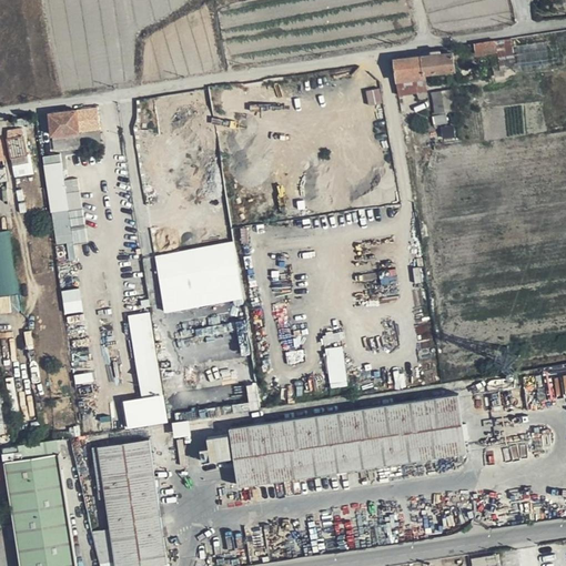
[(512,62),(509,62),(512,74),(565,66),(565,31),(508,40),(512,62)]
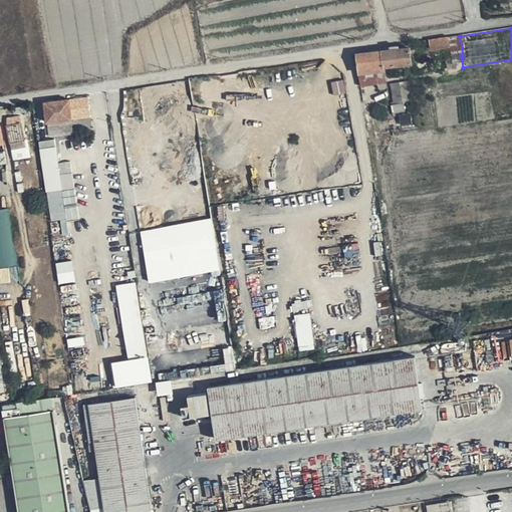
[(460,36),(460,34),(447,36),(448,46),(450,58),(461,56),(463,56),(460,36)]
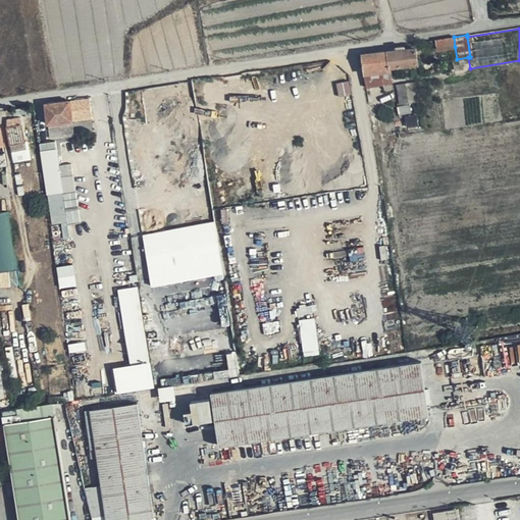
[(435,50),(455,47),(454,37),(434,40),(435,50)]
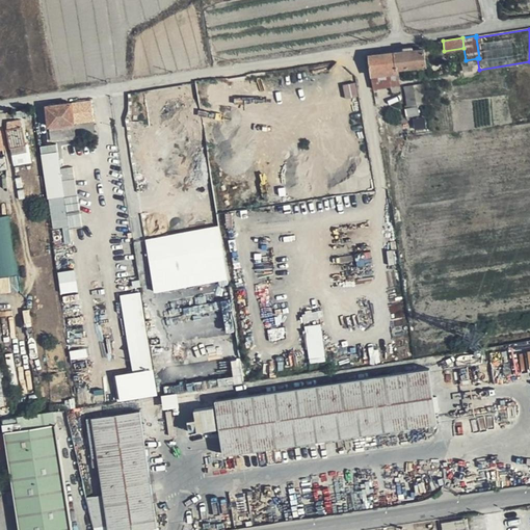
[(369,76),(396,73),(396,69),(424,65),(422,50),(367,56),(369,76)]
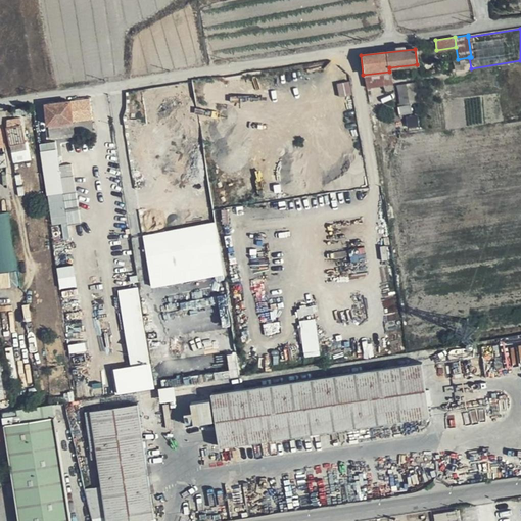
[(334,60),(311,64),(312,72),(313,77),(336,73),(334,60)]
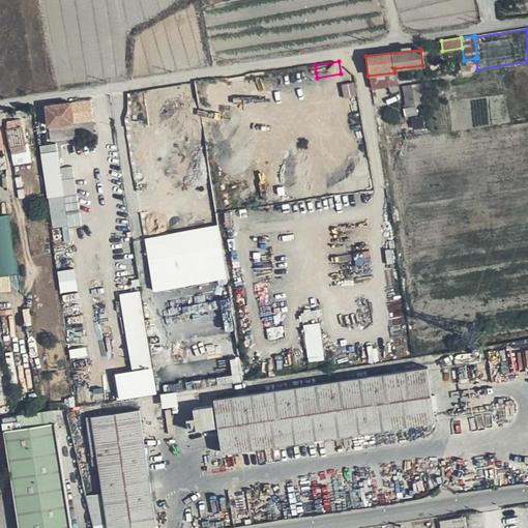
[(308,80),(305,67),(291,69),(293,82),(308,80)]
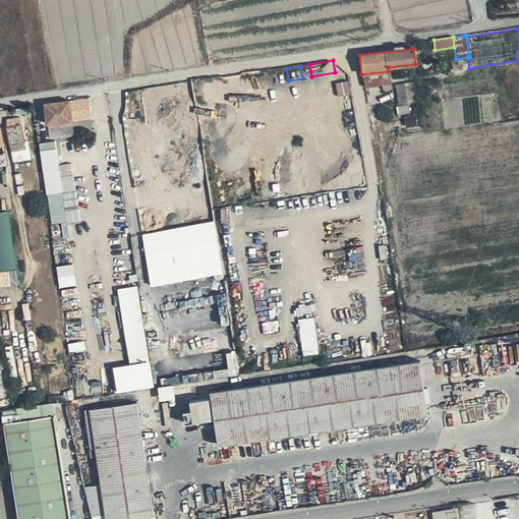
[(518,116),(518,67),(413,83),(420,133),(518,116)]
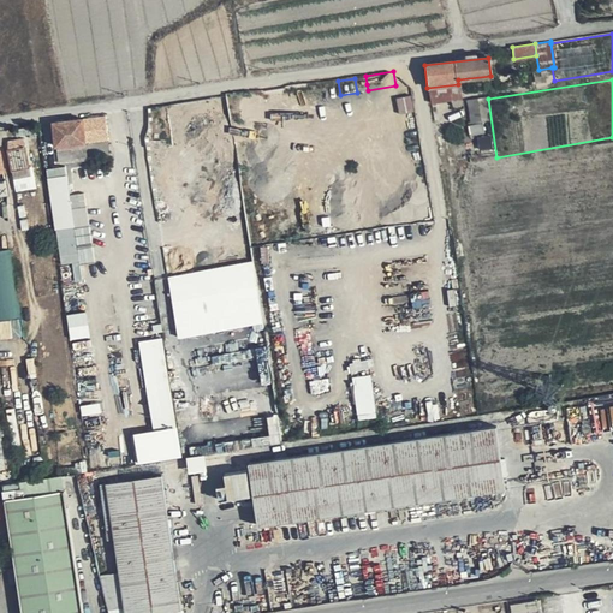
[(428,91),(429,105),(460,100),(458,84),(427,88),(428,91)]
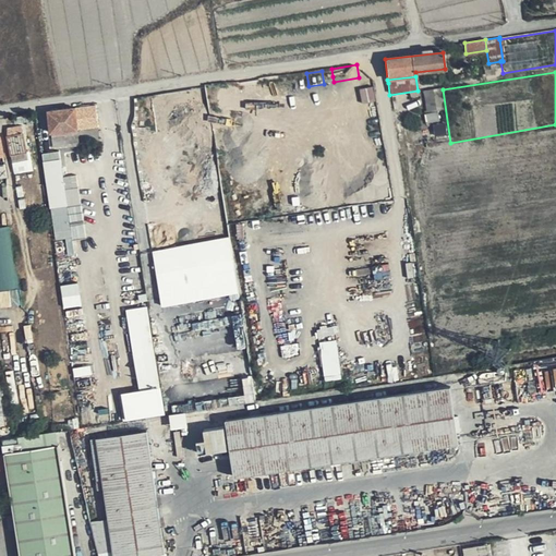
[(445,128),(439,91),(419,94),(424,131),(445,128)]
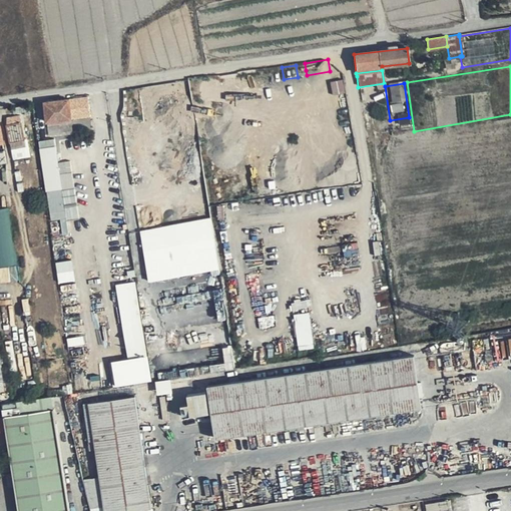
[(80,99),(67,100),(69,120),(82,119),(80,99)]
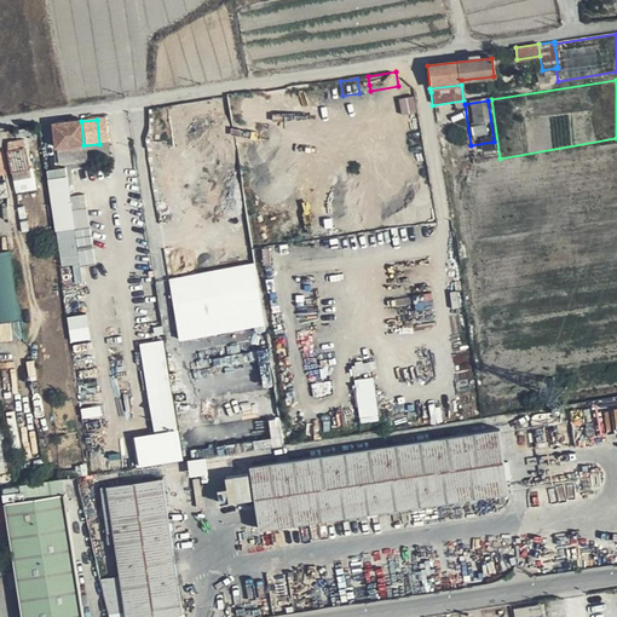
[(84,145),(81,121),(52,124),(55,149),(84,145)]
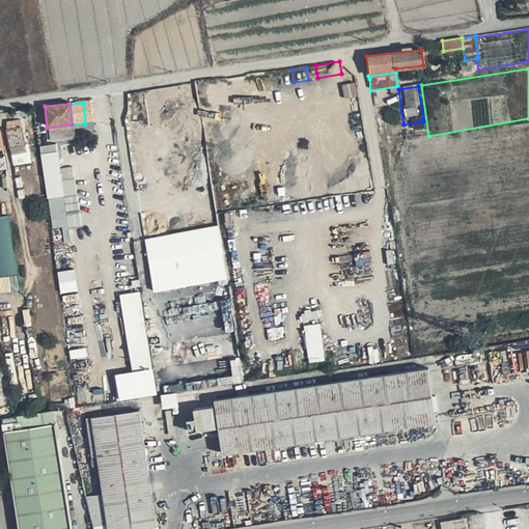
[(29,115),(28,108),(14,111),(15,117),(29,115)]
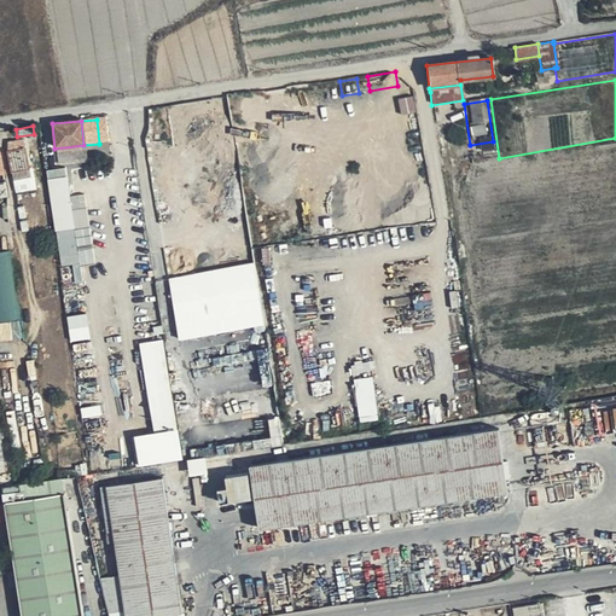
[(6,152),(22,150),(21,141),(6,144),(6,152)]
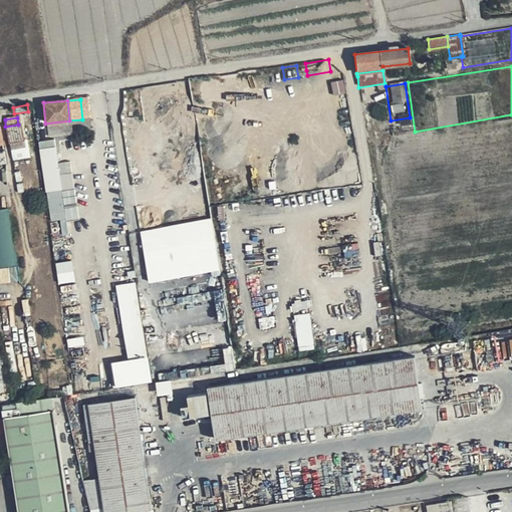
[(19,124),(18,124),(5,126),(8,143),(22,141),(19,124)]
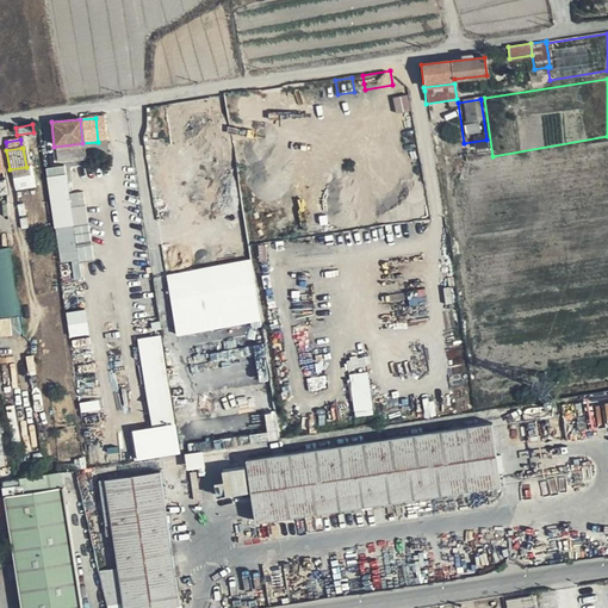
[(66,174),(47,178),(60,266),(94,260),(85,204),(70,205),(66,174)]
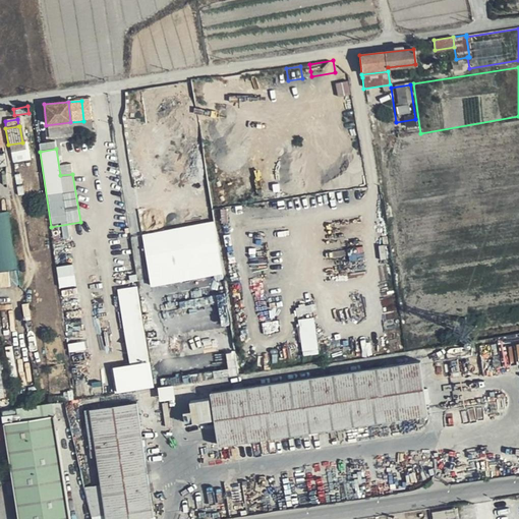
[(0,288),(17,286),(8,212),(0,213),(0,288)]
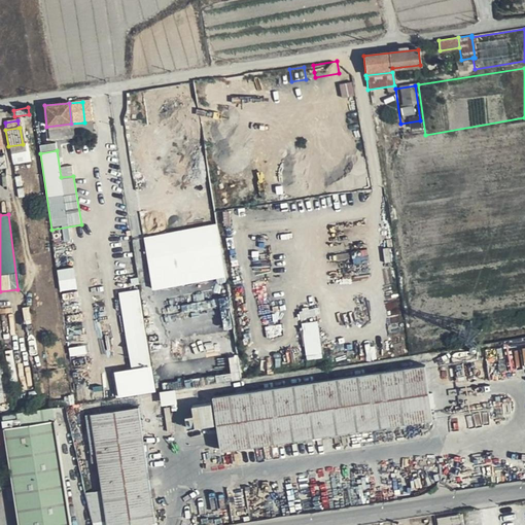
[(152,290),(225,277),(216,224),(143,237),(152,290)]
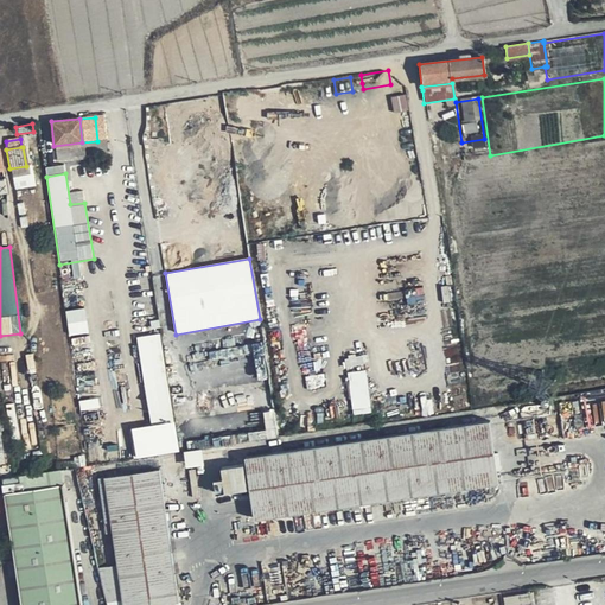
[(86,309),(67,311),(69,335),(88,333),(86,309)]
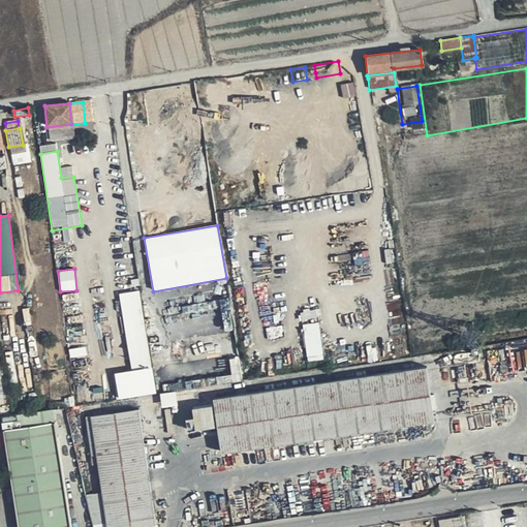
[(116,400),(156,393),(140,291),(119,295),(131,370),(112,373),(116,400)]
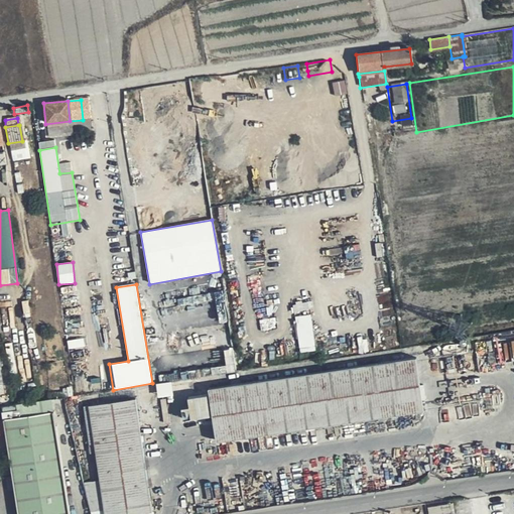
[(298,353),(314,352),(311,315),(295,316),(298,353)]
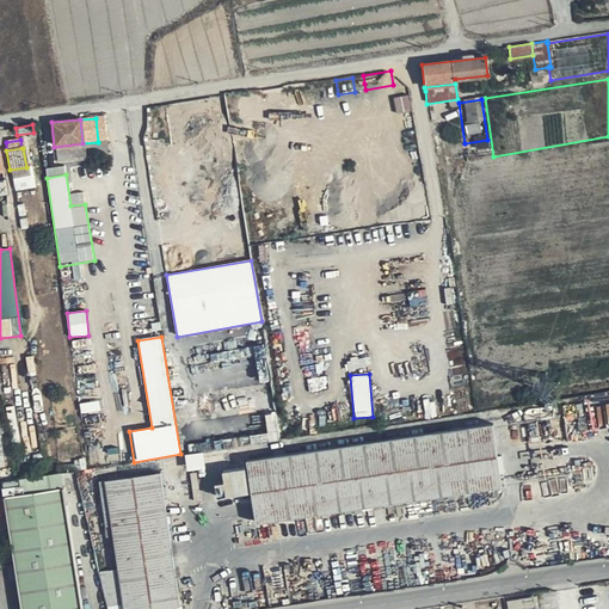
[(490,424),(246,462),(247,467),(229,471),(234,498),(250,496),(256,529),(500,490),(490,424)]
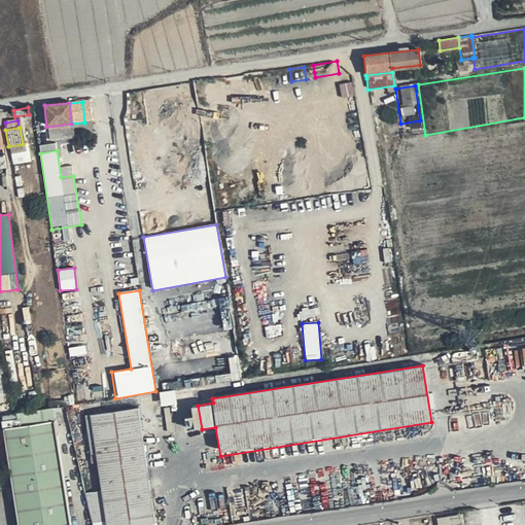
[(70,524),(53,410),(12,417),(1,418),(3,431),(5,444),(19,524),(70,524)]
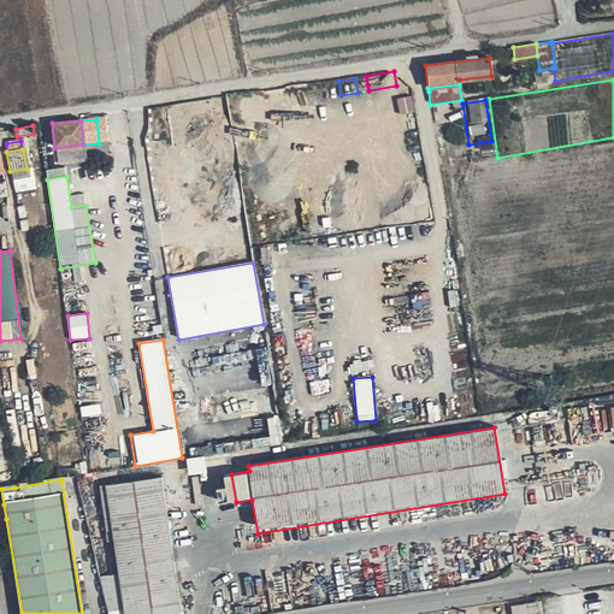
[(179,613),(160,480),(98,489),(106,544),(112,544),(123,613),(179,613)]
